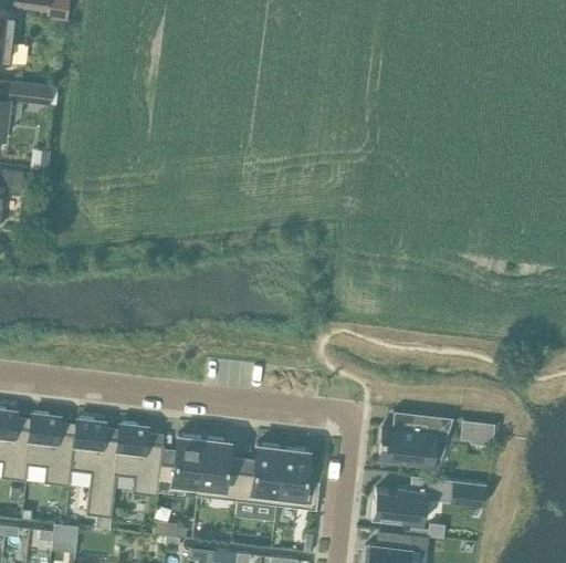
[(13,0),(13,8),(46,11),(48,0),(13,0)]
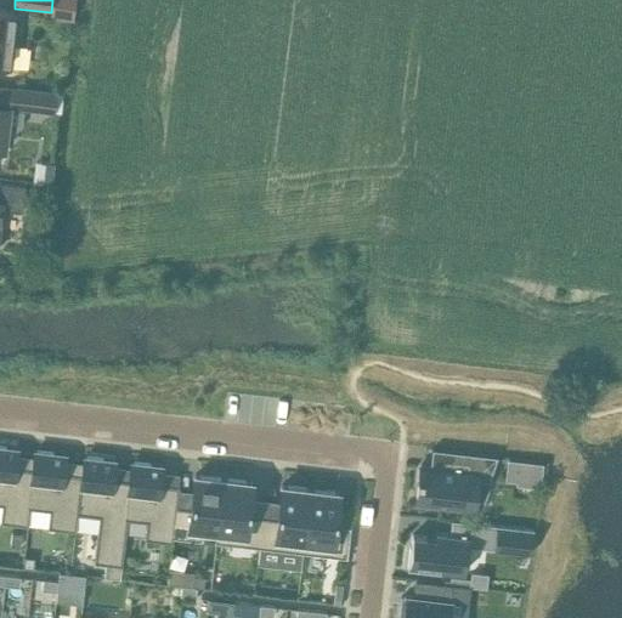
[(0,71),(11,72),(17,15),(0,11),(0,71)]
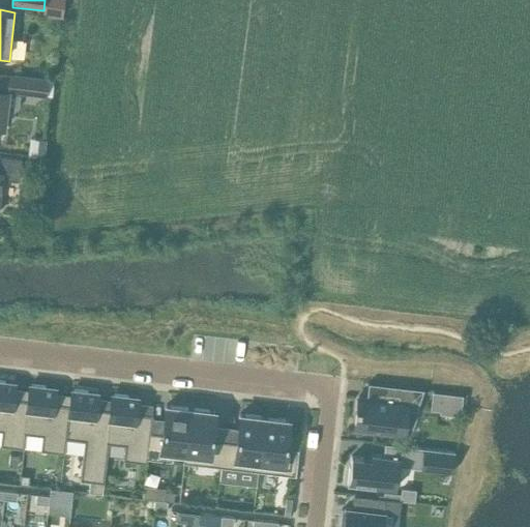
[(12,94),(46,97),(52,98),(53,82),(15,78),(12,94)]
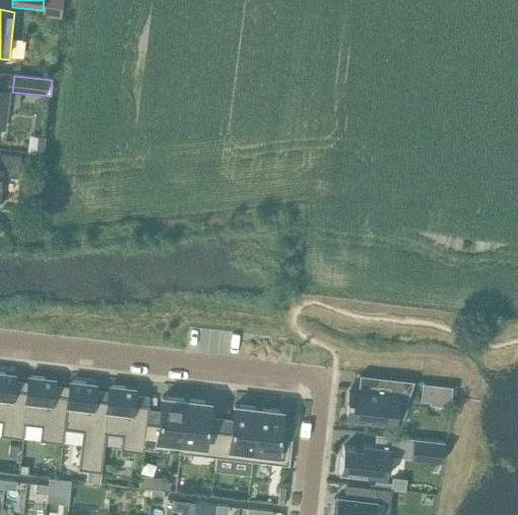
[(30,139),(28,155),(44,157),(46,140),(30,139)]
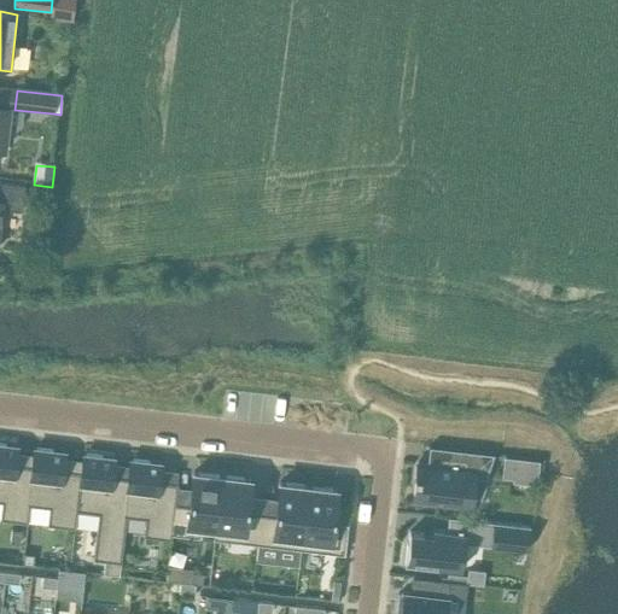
[(0,218),(1,211),(22,214),(25,188),(0,185),(0,218)]
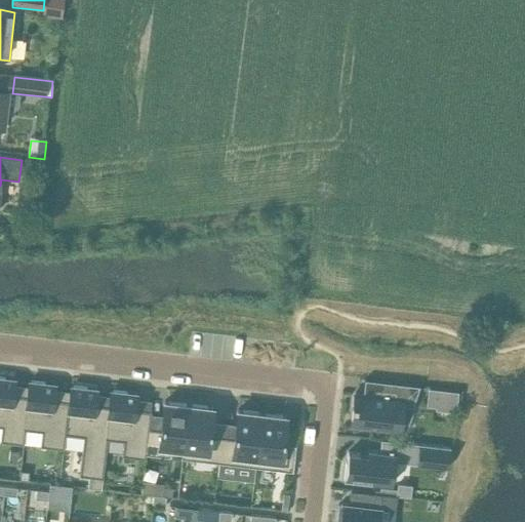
[(28,399),(27,398),(13,397),(15,383),(0,379),(0,428),(2,429),(0,443),(24,446),(26,432),(26,431),(24,431),(28,399)]
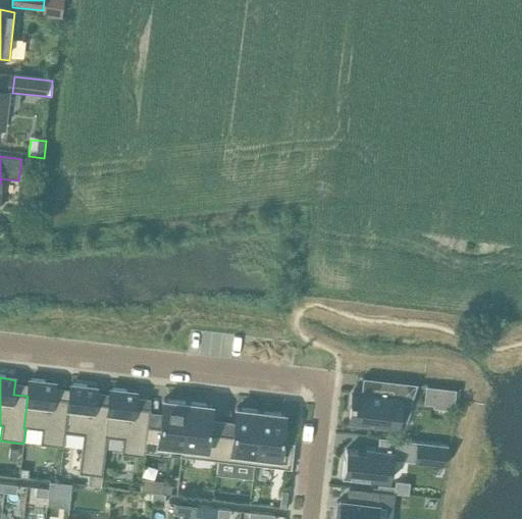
[(349,423),(397,428),(400,406),(410,407),(417,385),(363,379),(361,394),(353,393),(352,402),(351,402),(350,406),(351,406),(349,423)]
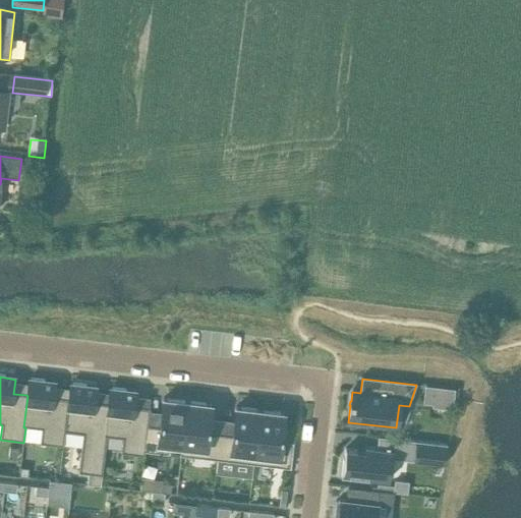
[(64,433),(68,400),(53,398),(55,384),(29,381),(26,395),(27,396),(23,427),(25,427),(25,428),(42,429),(40,445),(63,447),(64,433)]
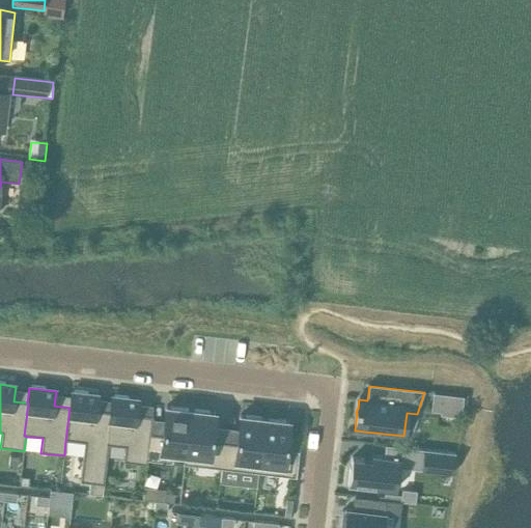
[(104,485),(108,446),(107,446),(111,413),(110,413),(96,411),(99,396),(72,393),(70,408),(65,441),(85,443),(80,482),(90,484),(88,496),(102,497),(104,485)]
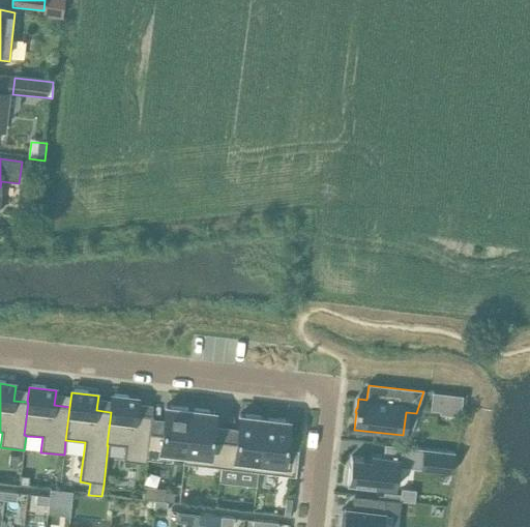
[(433,393),(431,411),(440,412),(462,414),(464,398),(433,393)]
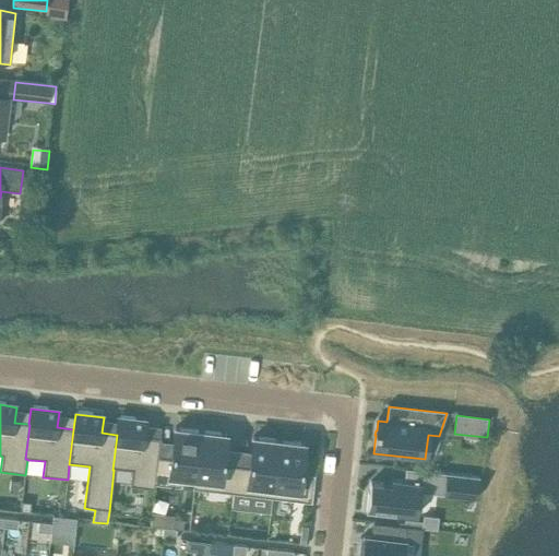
[(117,424),(116,435),(117,435),(113,470),(114,470),(132,472),(130,487),(155,491),(155,485),(158,458),(161,440),(144,438),(146,423),(117,418),(117,424)]
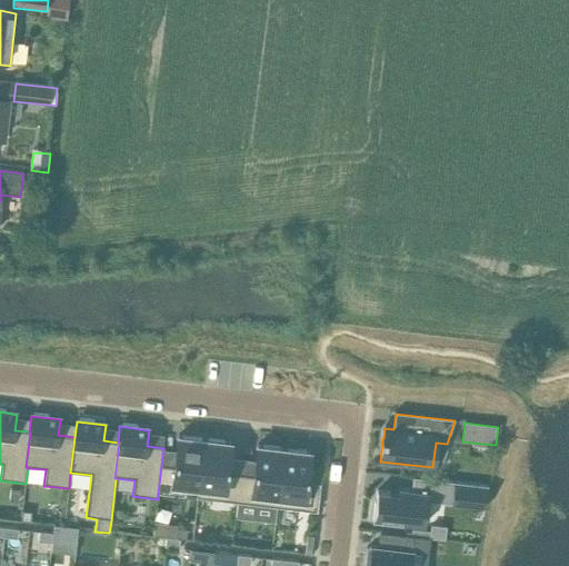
[(199,488),(205,440),(178,438),(175,468),(161,466),(158,494),(185,497),(186,487),(199,488)]
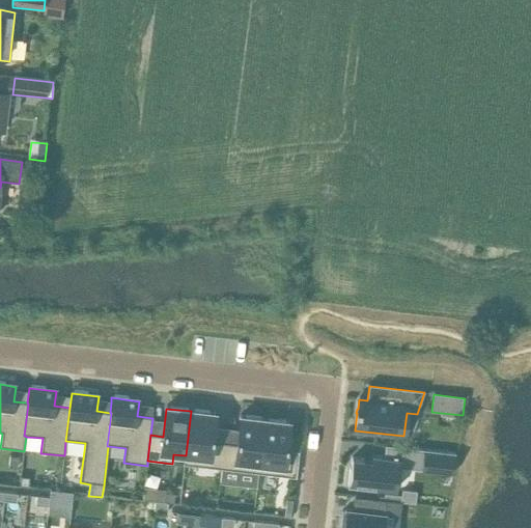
[(217,414),(192,412),(187,455),(199,457),(198,467),(221,470),(224,444),(214,442),(217,414)]
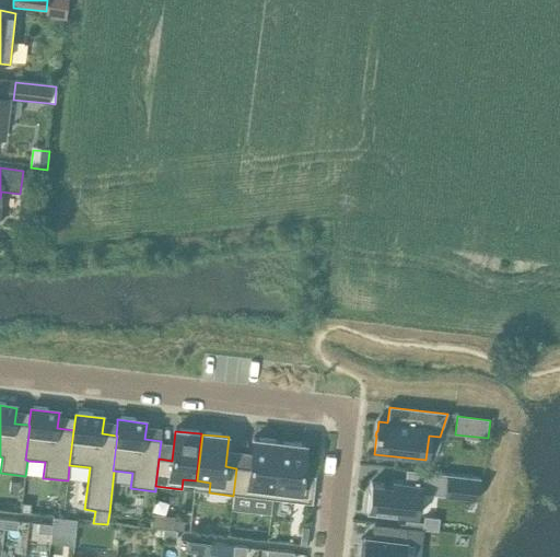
[(279,443),(253,440),(249,470),(236,468),(233,496),(272,500),(279,443)]
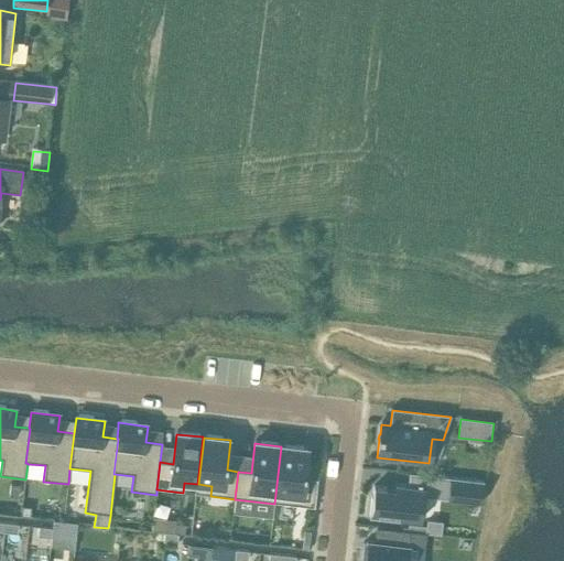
[(307,450),(281,446),(274,504),(314,508),(317,481),(304,479),(307,450)]
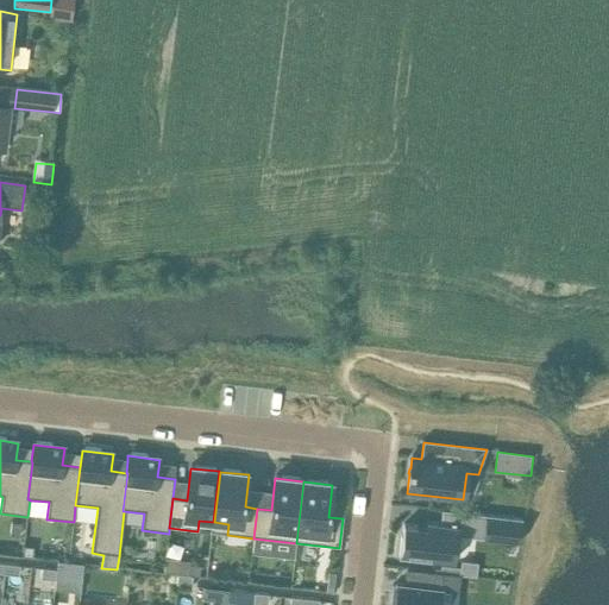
[(429,560),(460,563),(463,539),(477,540),(478,530),(484,531),(483,541),(520,546),(522,521),(447,512),(446,527),(433,525),(432,530),(408,527),(407,539),(406,537),(403,561),(429,565),(429,560)]
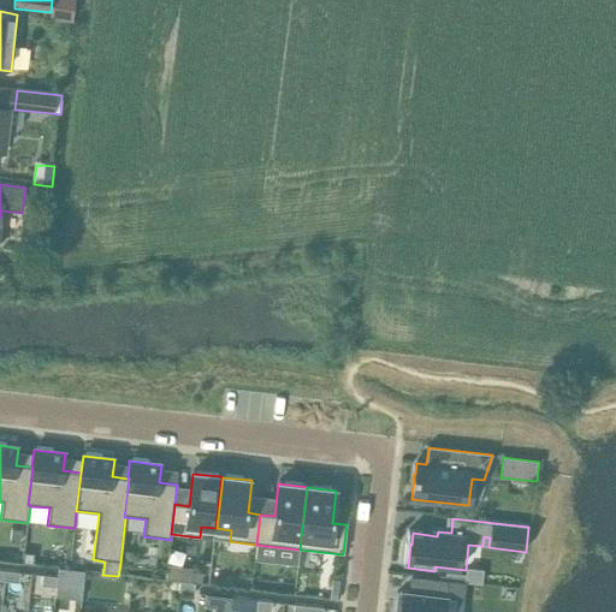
[(12,530),(10,544),(21,545),(22,532),(12,530)]
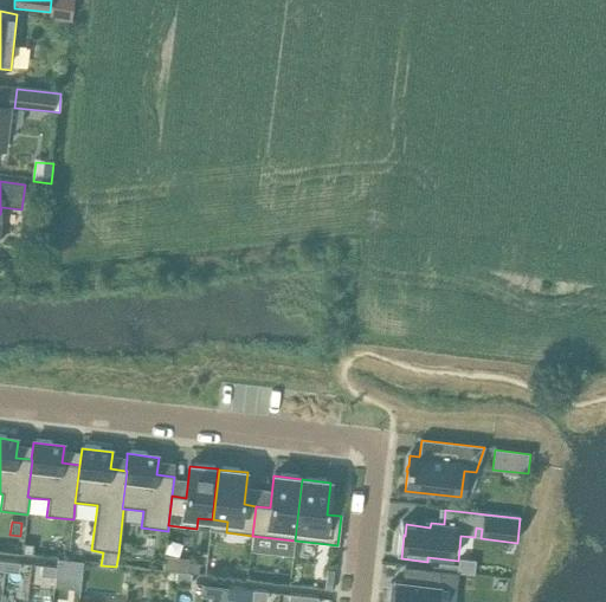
[(33,547),(24,545),(23,556),(32,557),(33,547)]
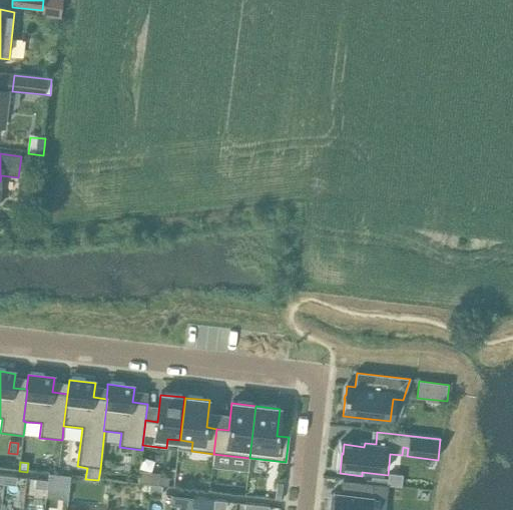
[(69,489),(70,477),(48,475),(47,486),(69,489)]
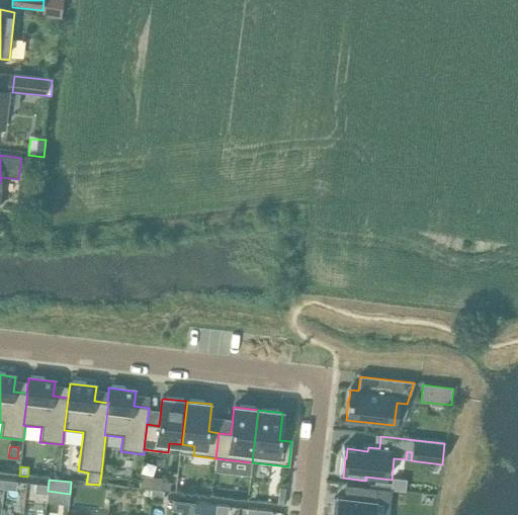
[(16,492),(17,484),(5,482),(4,490),(16,492)]
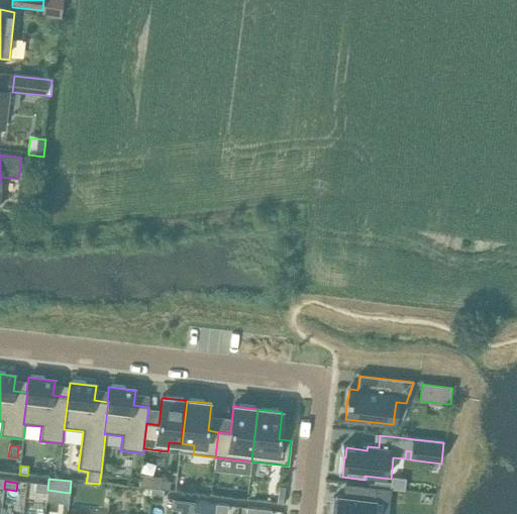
[(46,494),(47,486),(35,485),(34,493),(46,494)]
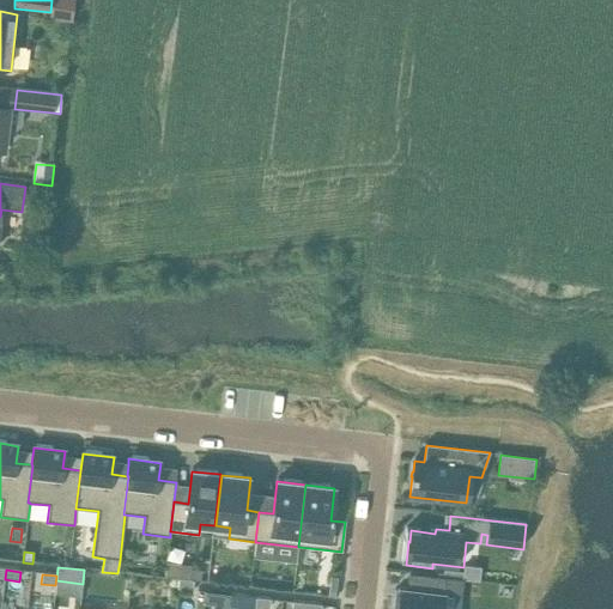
[(445,579),(410,574),(407,590),(399,589),(398,602),(394,601),(393,608),(443,608),(444,595),(443,595),(445,579)]
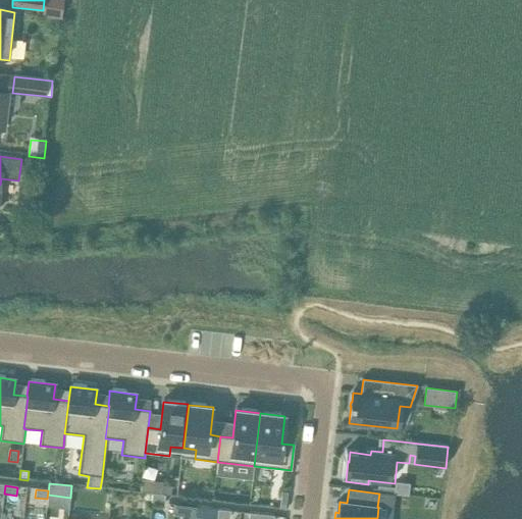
[(151,503),(164,505),(165,496),(152,495),(151,503)]
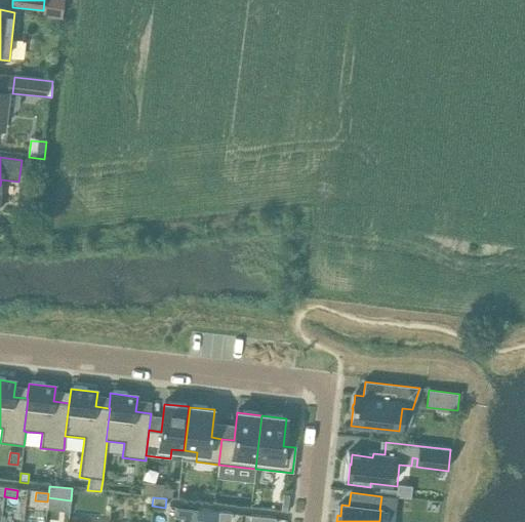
[(175,509),(174,519),(183,520),(196,521),(197,511),(189,510),(176,509),(175,509)]
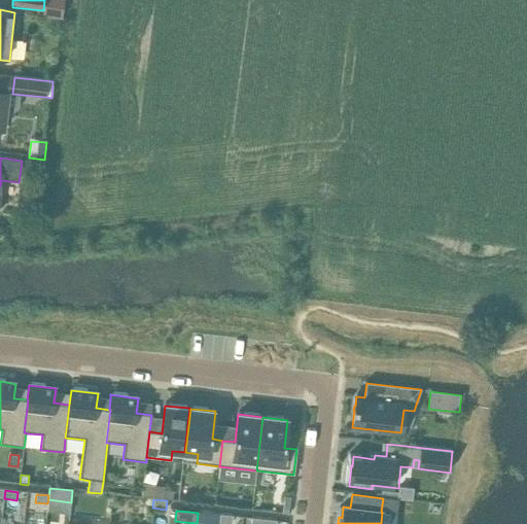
[(197,523),(209,523),(211,514),(209,515),(198,513),(197,523)]
